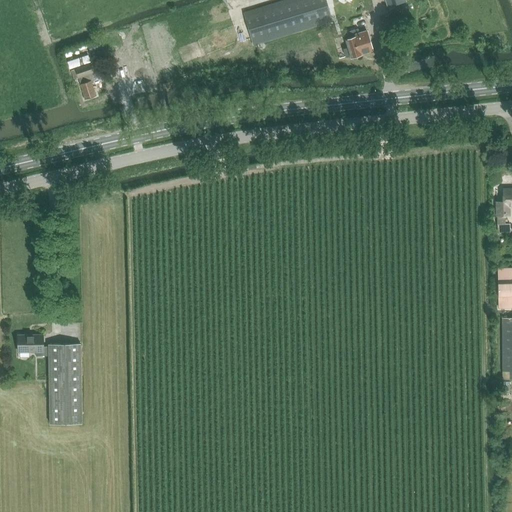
[(325,0),(286,0),(244,13),(253,45),(332,21),(325,0)]
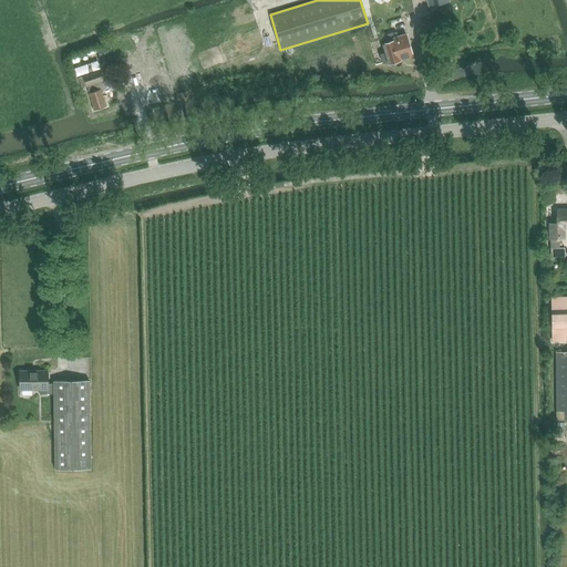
[(398,35),(385,39),(381,40),(385,53),(380,54),(383,63),(388,61),(389,64),(400,60),(400,59),(412,54),(406,33),(398,35)]
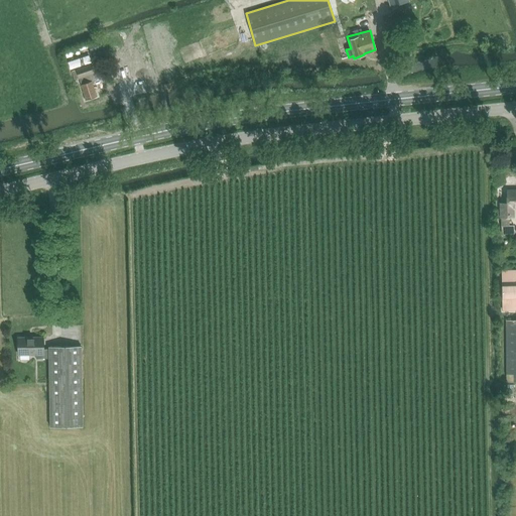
[(79,79),(81,85),(86,100),(97,96),(92,82),(97,80),(92,65),(76,70),(71,72),(74,80),(79,79)]
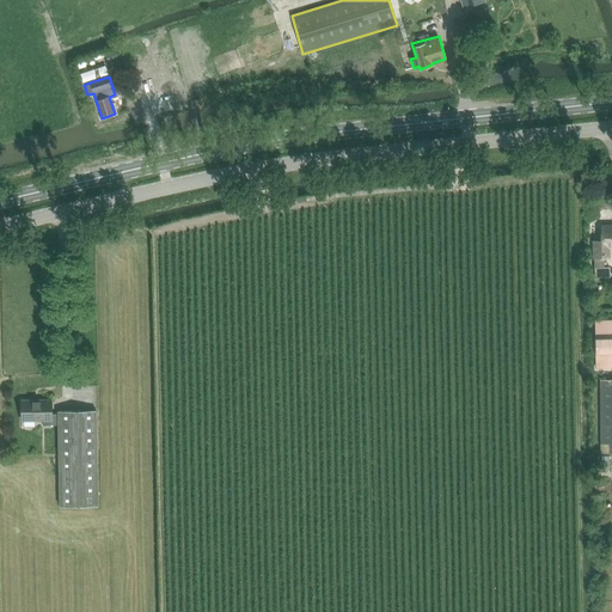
[(600,243),(592,243),(592,257),(593,257),(593,268),(594,268),(594,277),(610,277),(609,267),(604,268),(604,257),(606,257),(606,246),(611,245),(611,226),(600,227),(600,243)]
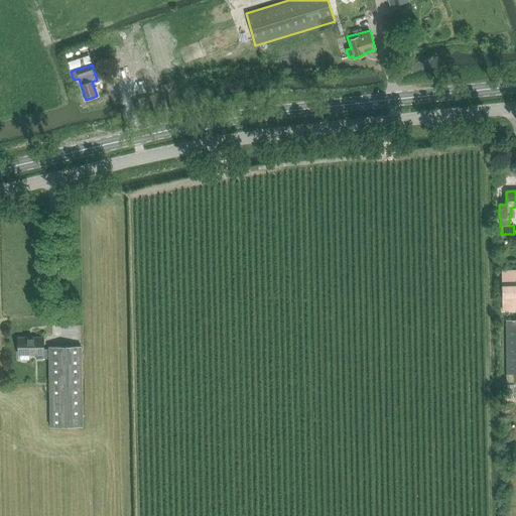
[(515,268),(501,269),(502,308),(515,307),(515,268)]
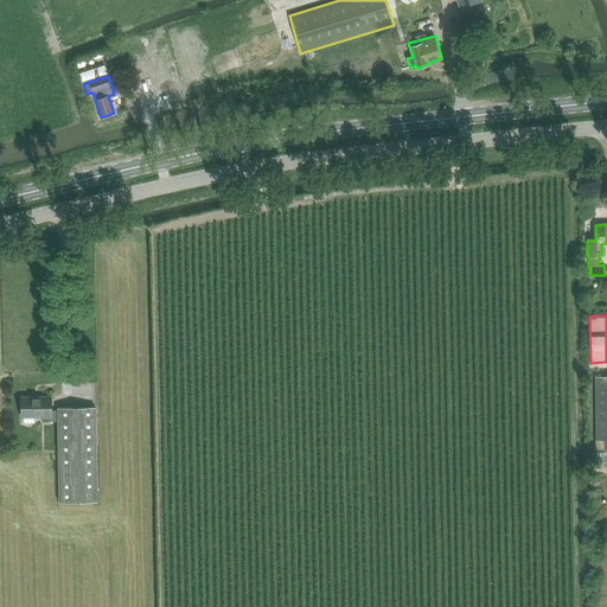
[(606,376),(594,377),(594,449),(604,449),(606,449),(606,376)]
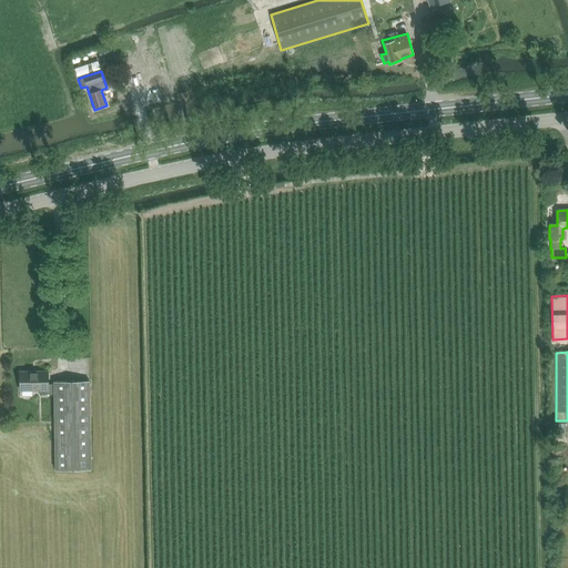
[(48,371),(19,372),(20,391),(39,391),(39,395),(53,395),(53,384),(48,384),(48,371)]
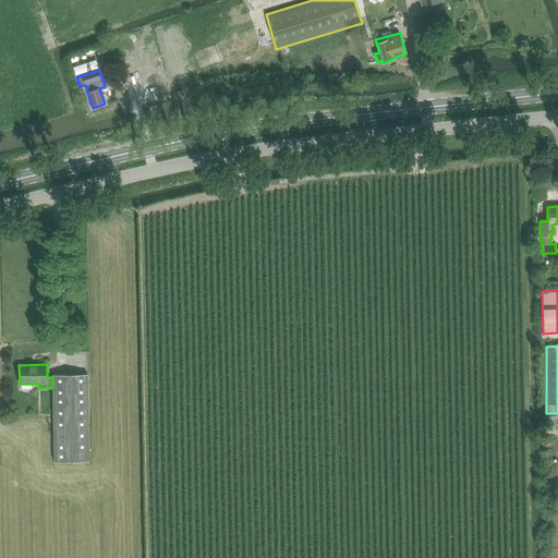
[(52,375),(52,377),(52,388),(55,462),(89,462),(87,374),(52,375)]
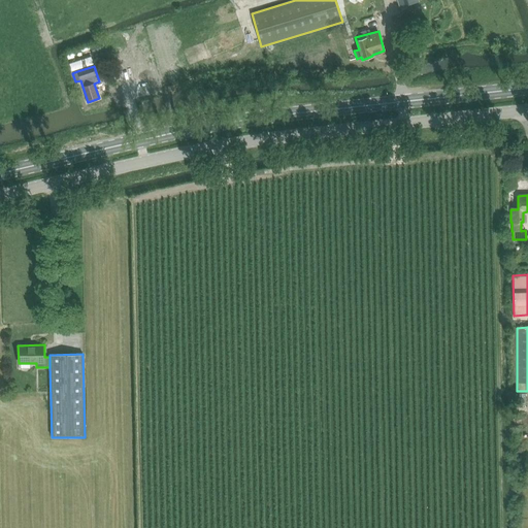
[(527,410),(515,411),(515,427),(527,427),(527,410)]
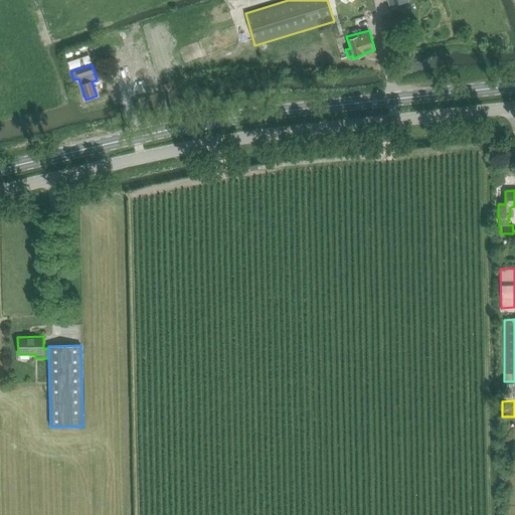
All buildings are outlined.
